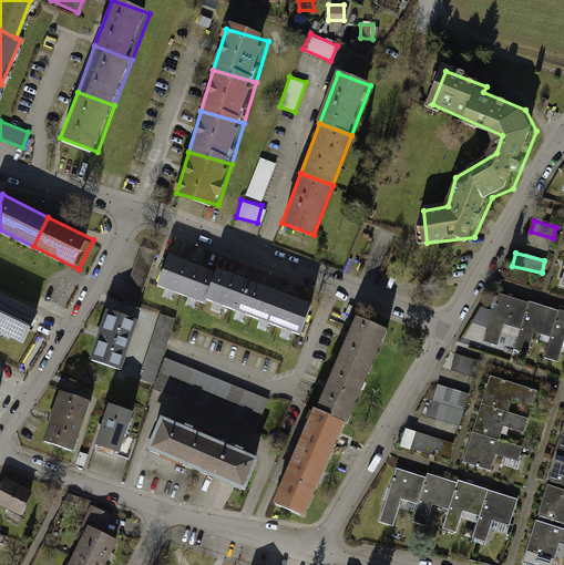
[(216,277),(165,257),(155,284),(205,304),(216,277)]
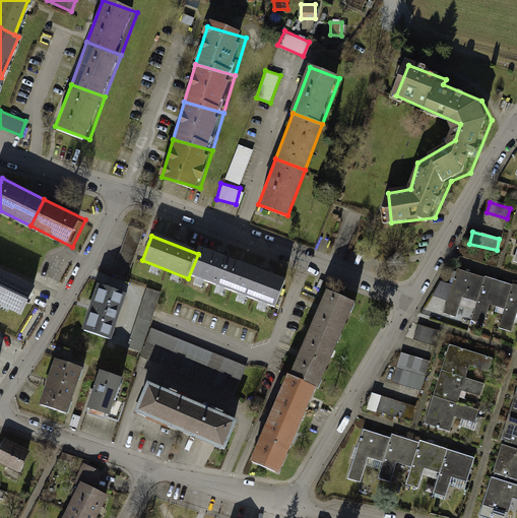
[(246,263),(203,246),(192,272),(236,289),(246,263)]
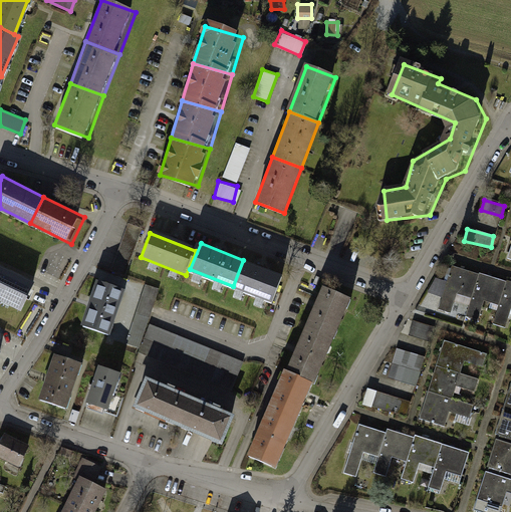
[(285,277),(243,260),(233,286),(275,303),(285,277)]
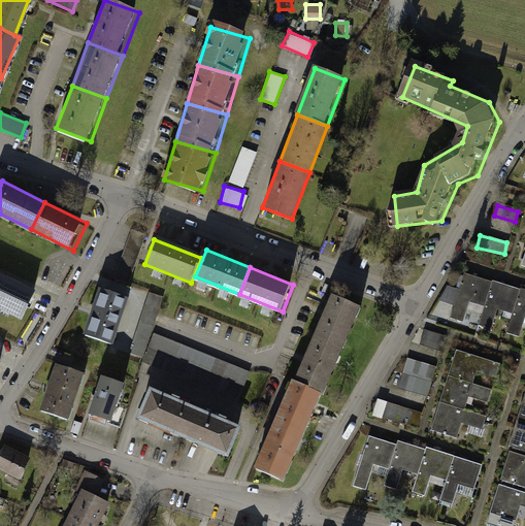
[(524,292),(463,274),(452,315),(462,318),(466,301),(485,306),(479,325),(492,329),(497,311),(507,315),(503,330),(520,335),(524,320),(524,319),(524,292)]
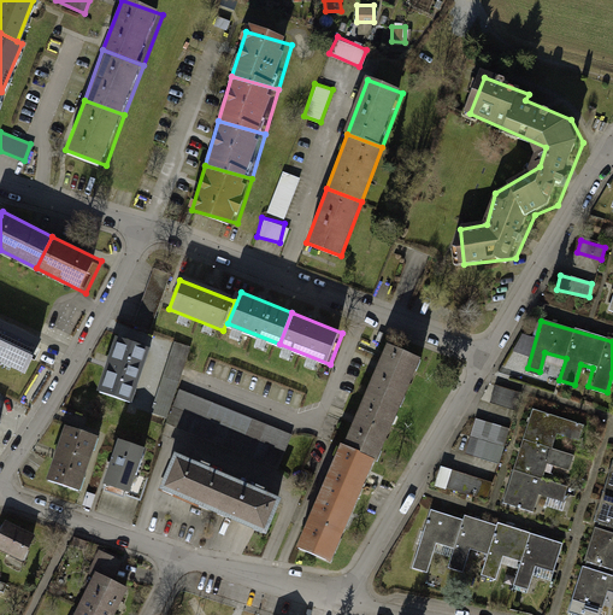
[(41,344),(0,323),(0,358),(27,372),(41,344)]
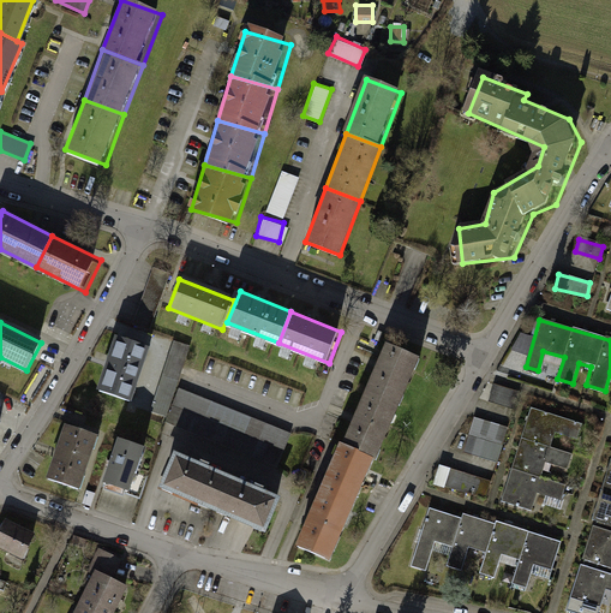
[(147,349),(114,339),(99,391),(131,400),(147,349)]
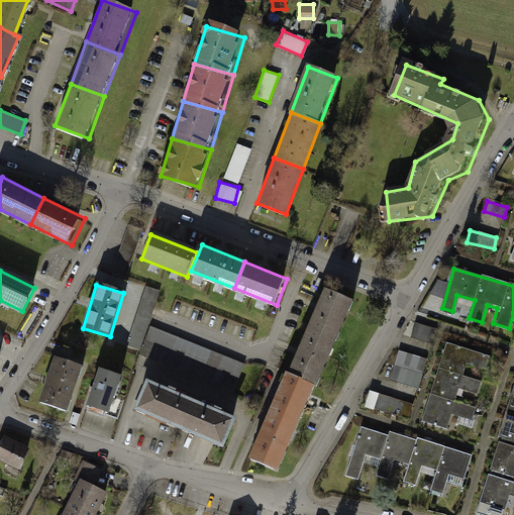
[(147,324),(159,290),(144,285),(124,344),(138,349),(142,338),(147,324)]
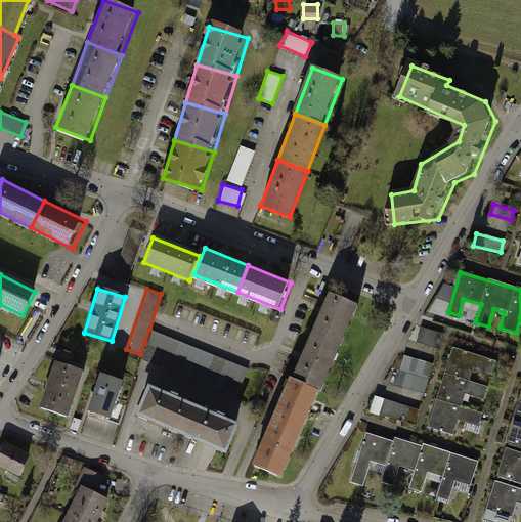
[(331,296),(314,334),(343,346),(359,308),(331,296)]
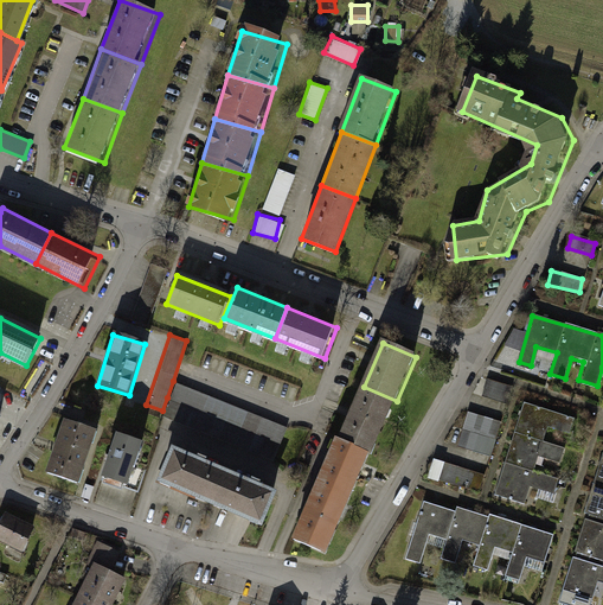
[(508,387),(486,380),(480,395),(504,402),(508,387)]
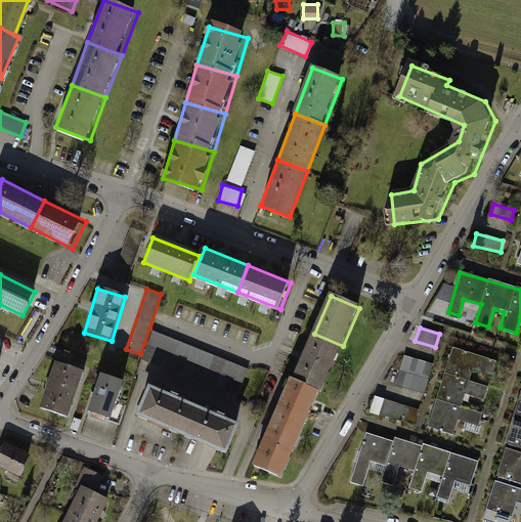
[(149,329),(144,343),(241,382),(246,368),(149,329)]
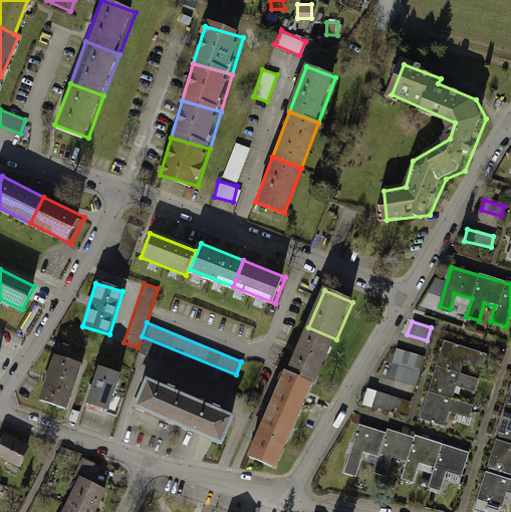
[(308,327),(290,371),(318,384),(336,339),(308,327)]
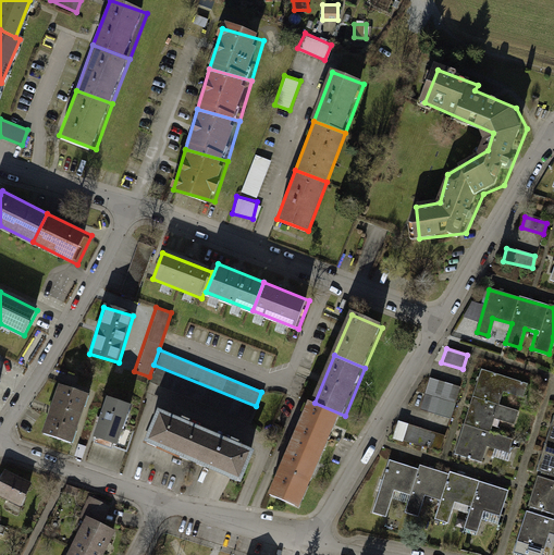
[(249,421),(256,406),(154,365),(149,377),(148,381),(249,421)]
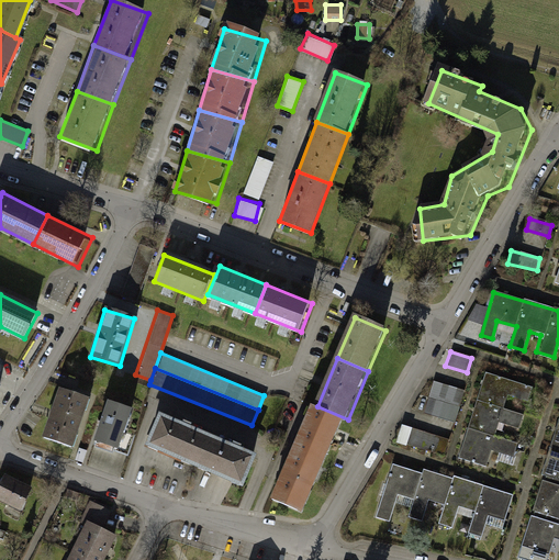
[(483,369),(457,456),(485,463),(488,455),(509,461),(514,444),(492,437),(498,418),(521,425),(525,412),(505,405),(509,396),(529,402),(535,384),(483,369)]
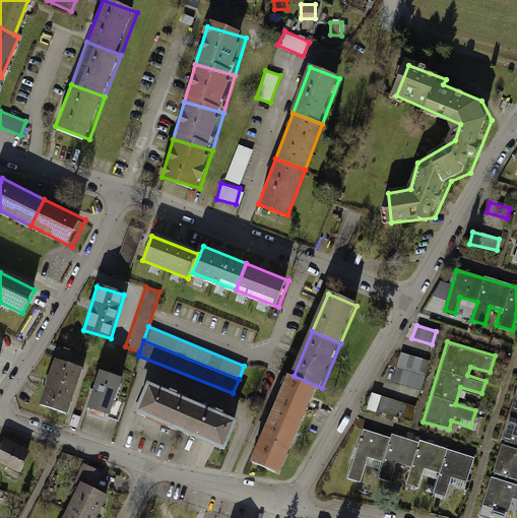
[(429,361),(399,352),(391,381),(419,389),(429,361)]
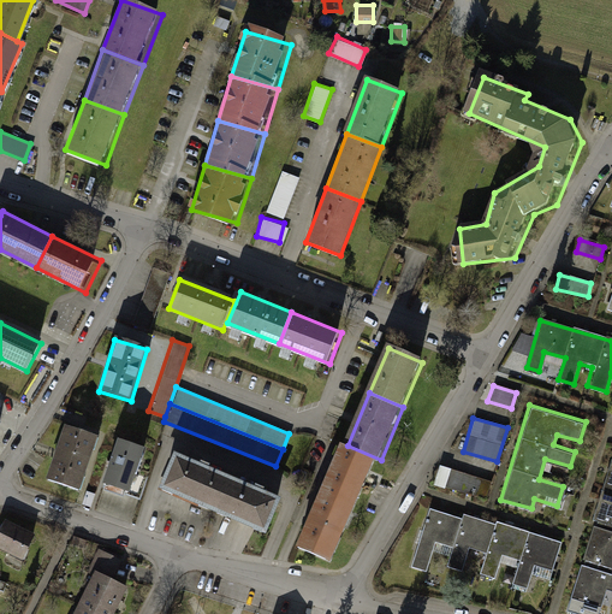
[(64,425),(46,477),(75,488),(93,435),(64,425)]
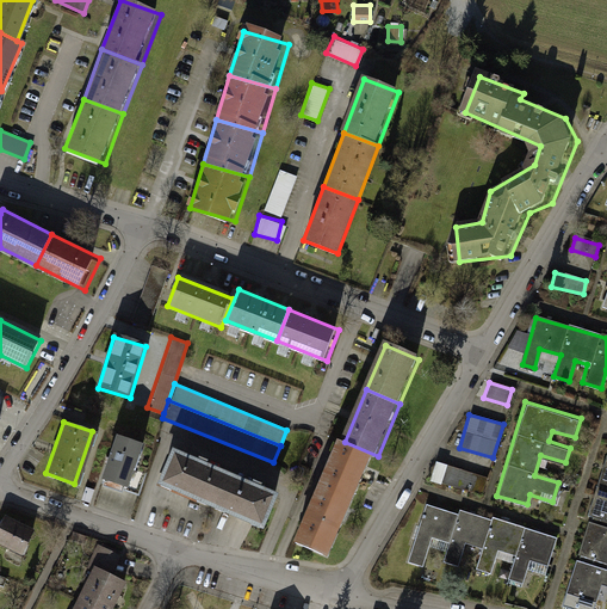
[(123,491),(140,444),(116,435),(99,481),(123,491)]
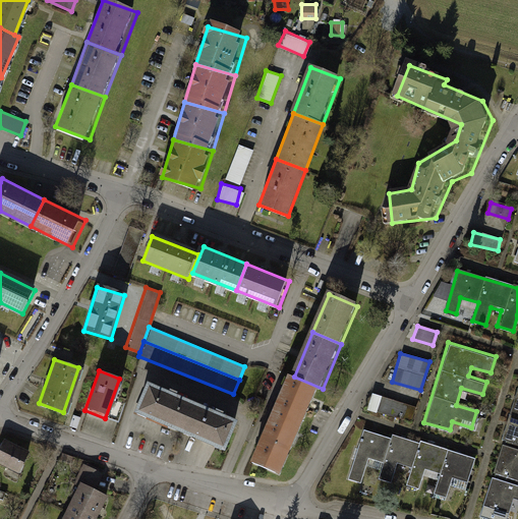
[(293,378),(274,419),(301,433),(321,390),(293,378)]
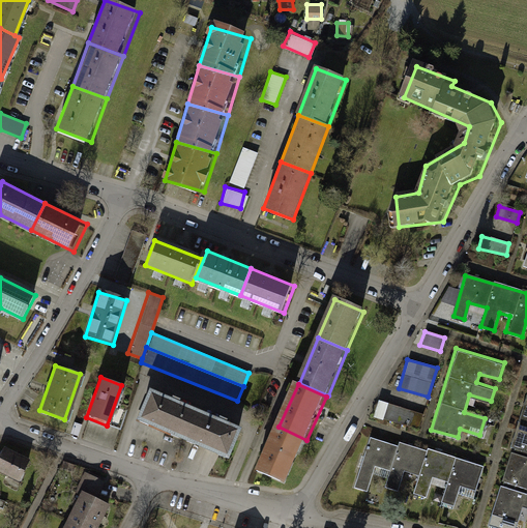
[(195,410),(150,391),(139,417),(183,436),(195,410)]
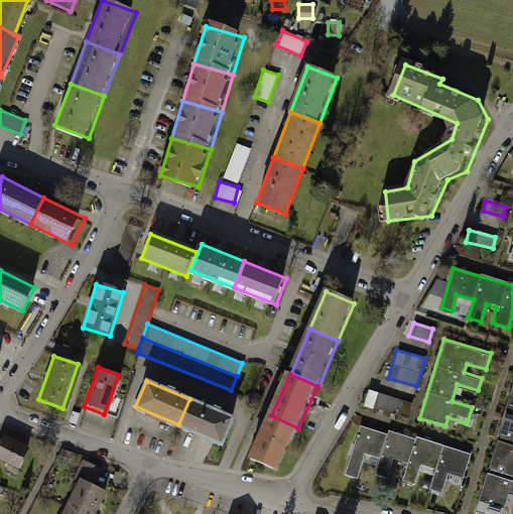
[(512,383),(511,383),(476,501),(503,509),(508,493),(512,493),(512,481),(512,479),(512,383)]
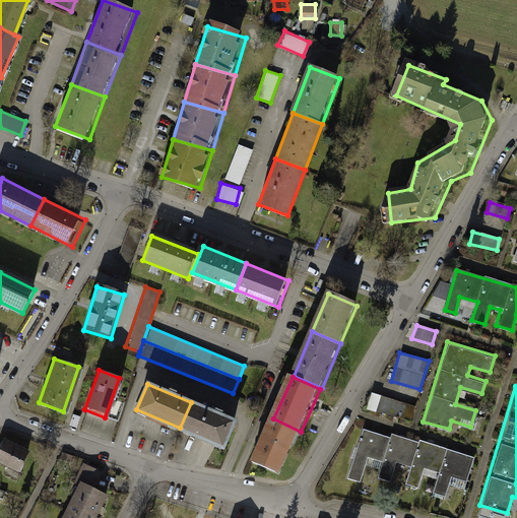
[(415,408),(371,394),(366,409),(410,424),(415,408)]
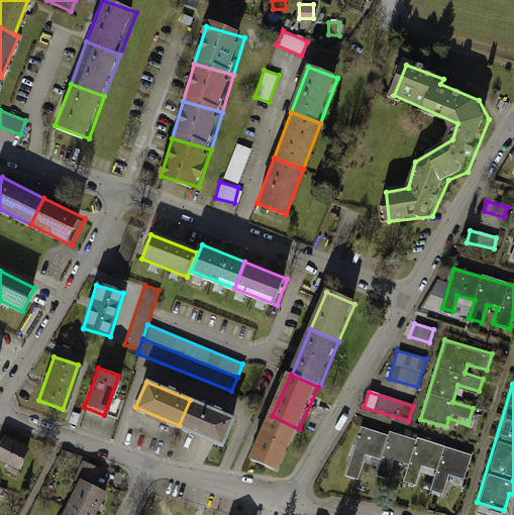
[(231,417),(190,400),(179,425),(220,443),(231,417)]
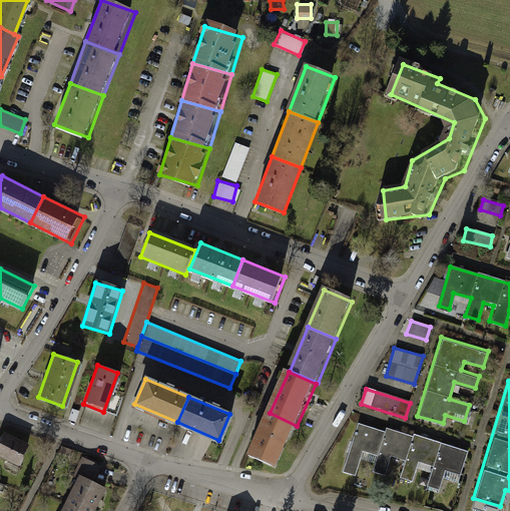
[(270,413),(250,455),(279,467),(297,426),(270,413)]
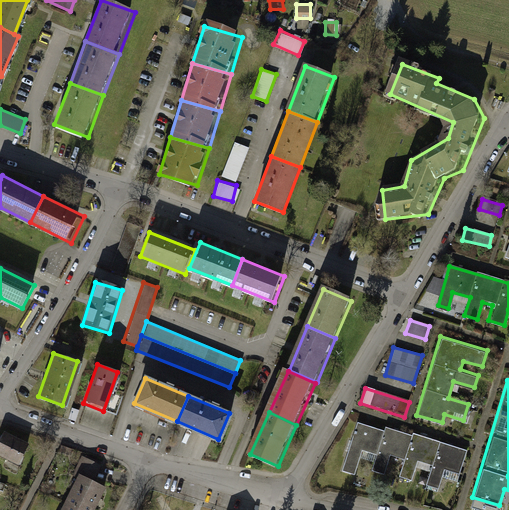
[(355,419),(340,470),(352,474),(359,451),(377,456),(373,468),(382,470),(387,452),(405,458),(400,476),(412,480),(418,462),(430,465),(424,488),(440,493),(445,478),(460,483),(469,452),(355,419)]
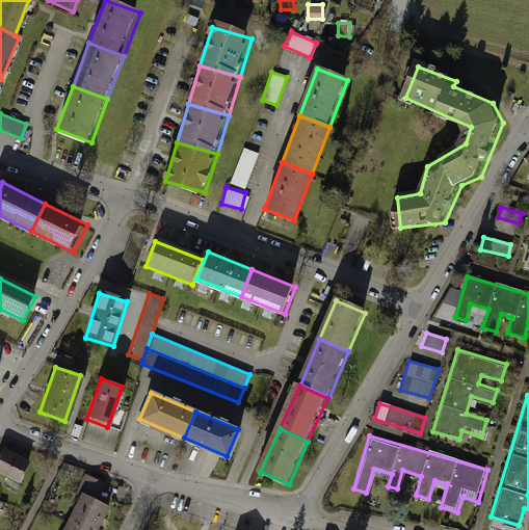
[(6,451),(0,465),(0,470),(22,481),(31,464),(6,451)]
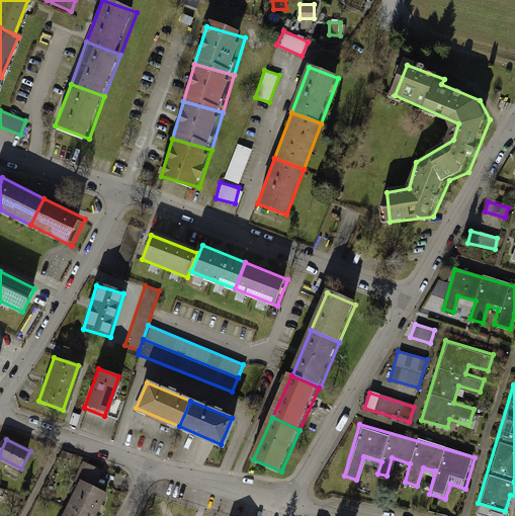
[(82,479),(62,515),(90,515),(104,491),(82,479)]
